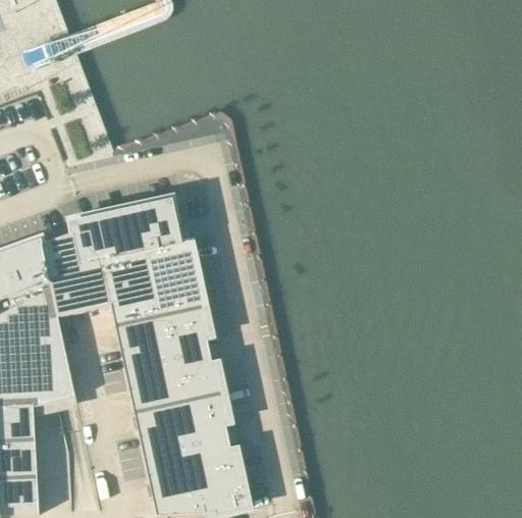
[(42,237),(41,237),(57,315),(111,304),(153,295),(143,249),(177,242),(173,223),(178,222),(172,197),(68,219),(69,224),(71,230),(55,237),(44,241),(42,237)]
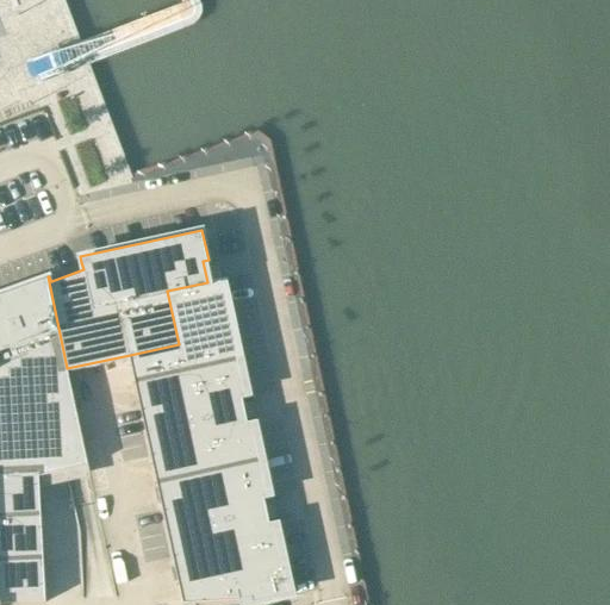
[(48,276),(0,293),(0,475),(39,473),(88,463),(67,368),(48,276)]
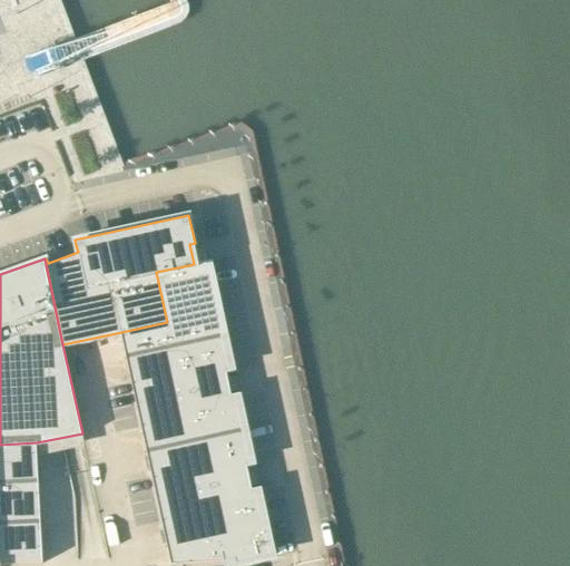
[(167,322),(121,332),(126,354),(218,334),(224,333),(208,261),(203,262),(194,264),(156,272),(167,322)]
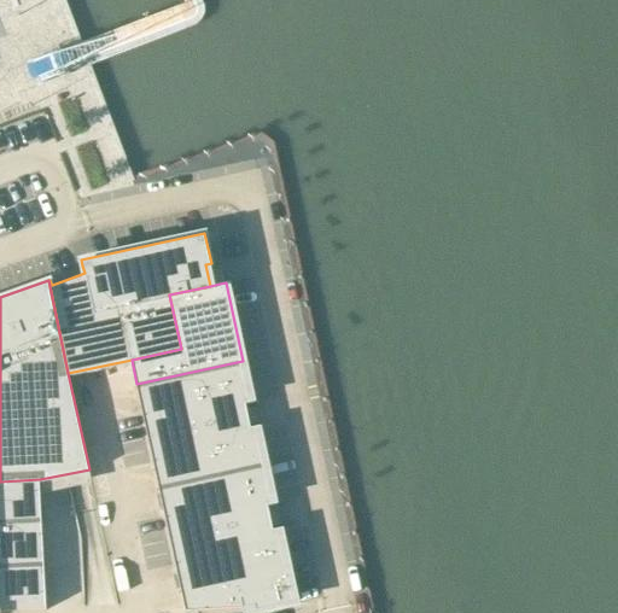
[(237,362),(136,384),(147,433),(248,412),(245,400),(250,398),(243,361),(237,362)]
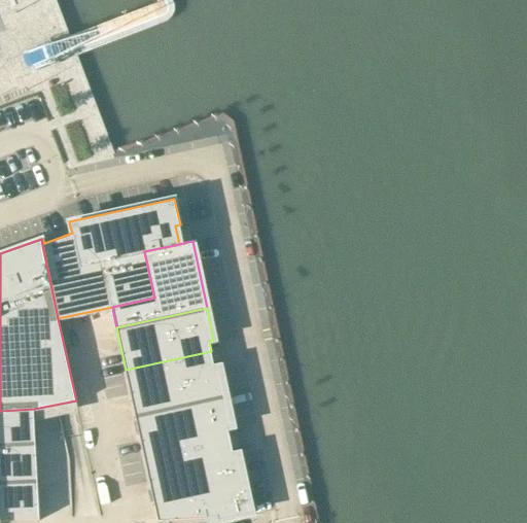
[(211,351),(126,370),(135,413),(220,394),(224,393),(219,364),(214,365),(213,362),(211,351)]
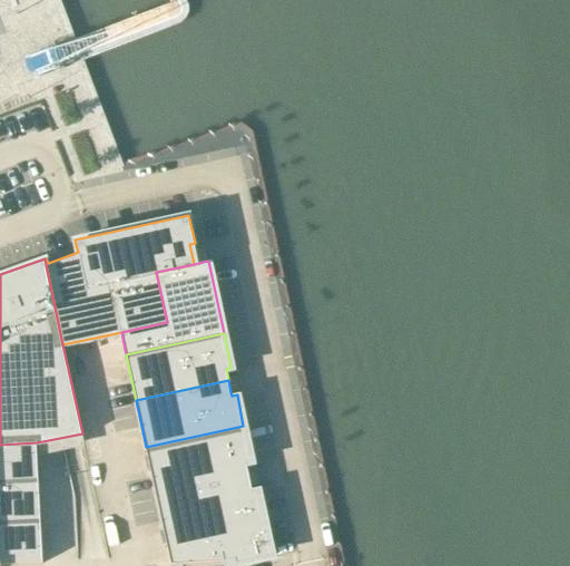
[(238,427),(146,447),(156,493),(248,472),(246,464),(251,462),(243,426),(238,427)]
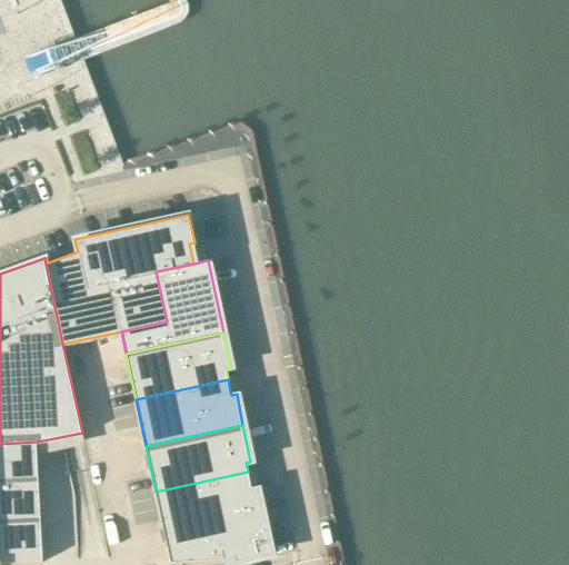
[(37,442),(0,444),(0,483),(39,481),(37,442)]
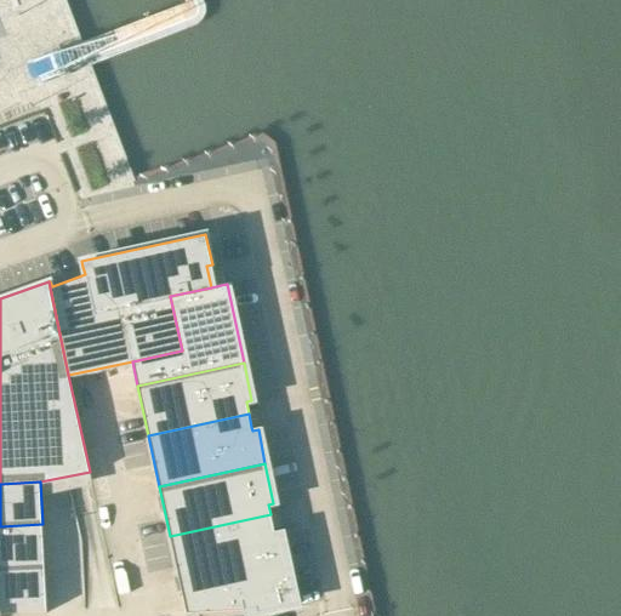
[(271,514),(170,536),(181,586),(281,564),(286,563),(280,531),(274,532),(271,514)]
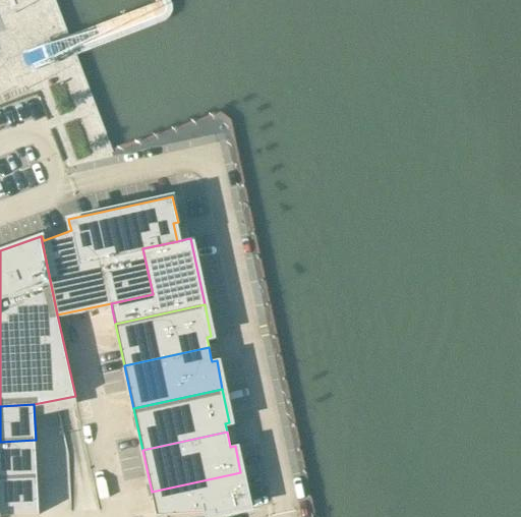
[(36,440),(0,442),(0,476),(37,475),(36,440)]
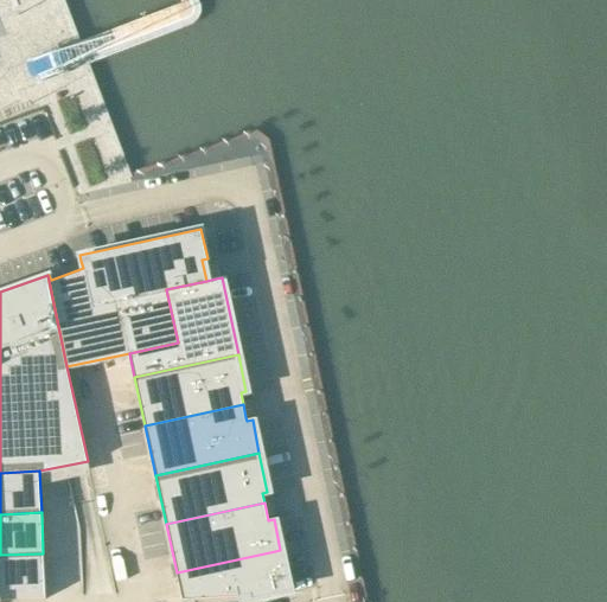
[(275,551),(177,572),(181,597),(240,594),(250,591),(251,596),(283,589),(288,588),(280,550),(275,551)]
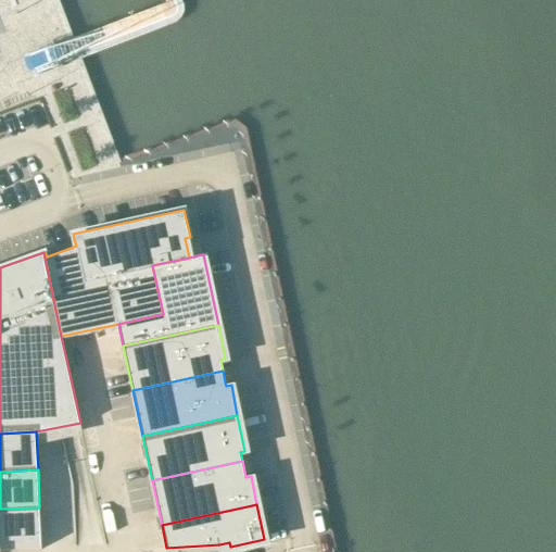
[(39,507),(0,509),(0,547),(41,546),(39,507)]
